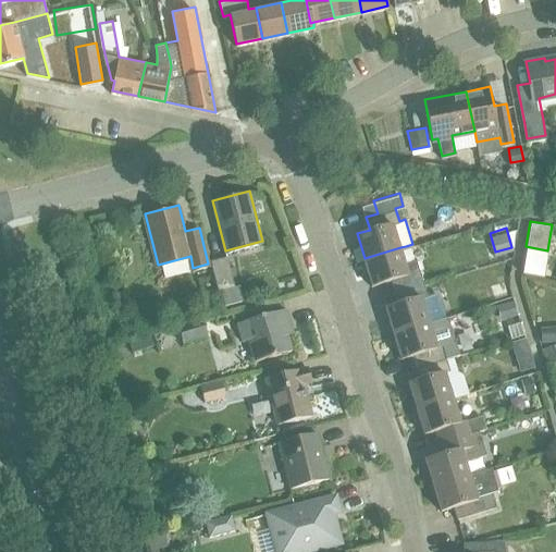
[(405,261),(400,247),(365,258),(372,284),(391,278),(395,291),(423,282),(420,269),(417,258),(405,261)]
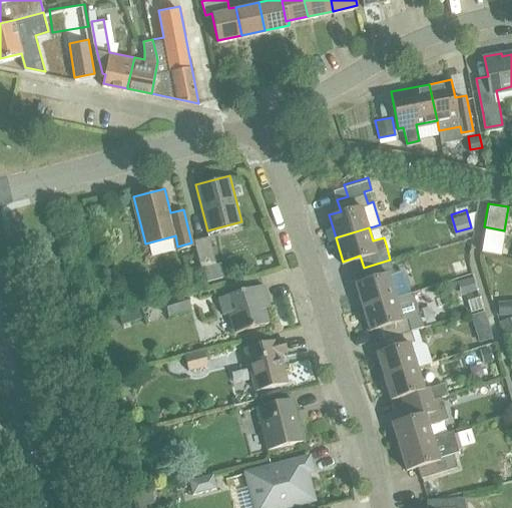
[(208,234),(193,237),(201,266),(202,266),(215,262),(208,234)]
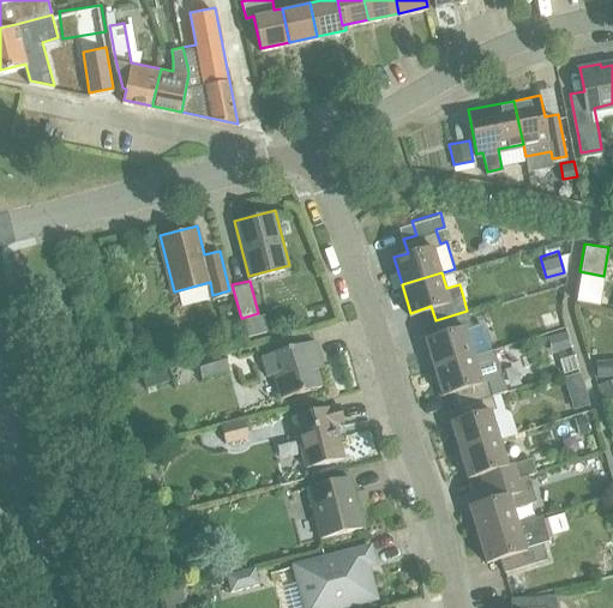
[(467,311),(436,320),(439,333),(426,337),(433,365),(492,347),(485,324),(480,321),(472,324),(467,311)]
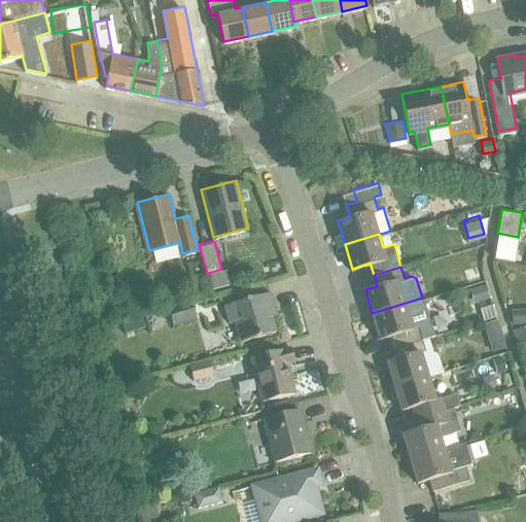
[(221,269),(208,273),(211,287),(230,282),(226,268),(221,269)]
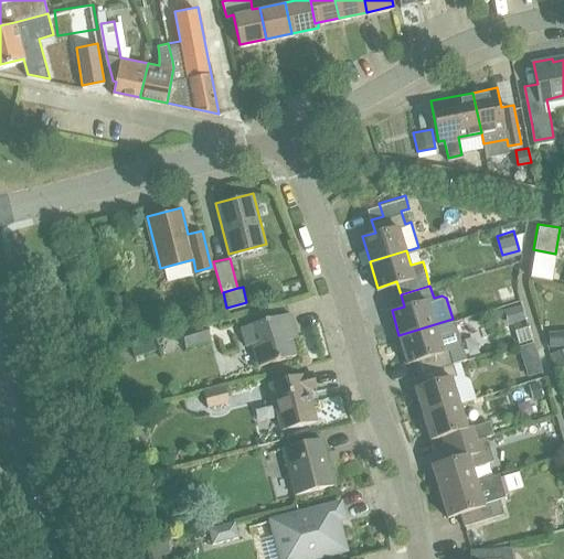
[(522,304),(506,310),(510,324),(527,319),(522,304)]
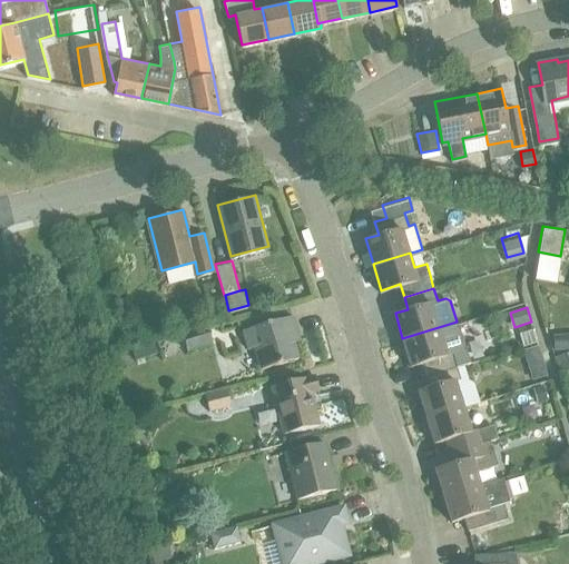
[(293,313),(243,328),(248,346),(255,344),(262,366),(298,356),(292,334),(298,332),(293,313)]
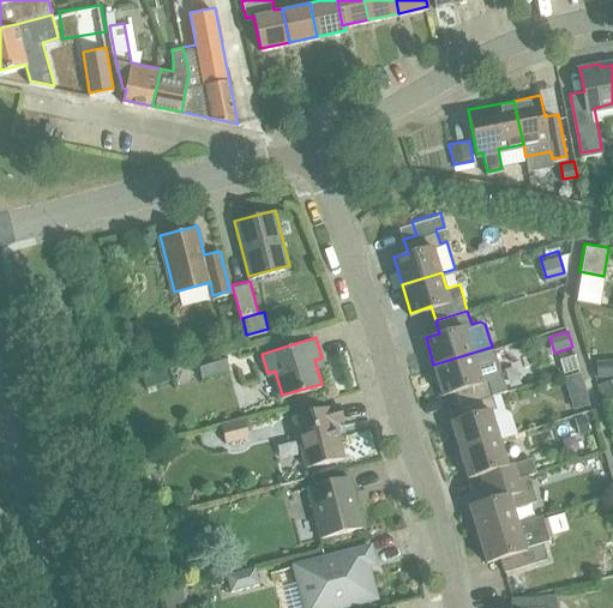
[(492,347),(433,365),(443,393),(456,389),(460,402),(469,399),(492,392),(500,390),(508,387),(494,347),(492,347)]
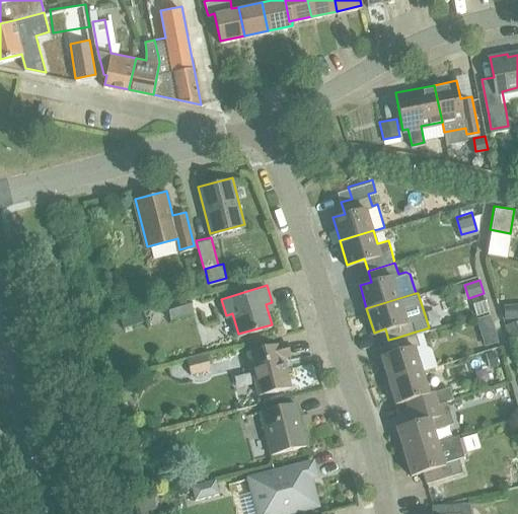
[(166,300),(171,317),(195,310),(190,294),(166,300)]
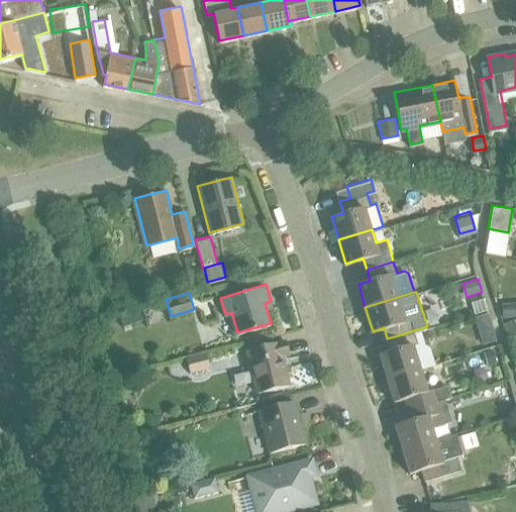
[(515,301),(502,303),(504,317),(515,315),(515,301)]
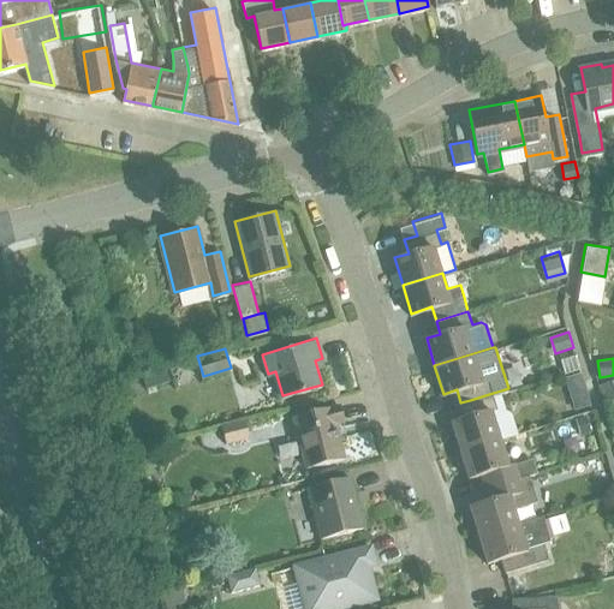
[(580,369),(564,374),(570,390),(585,386),(580,369)]
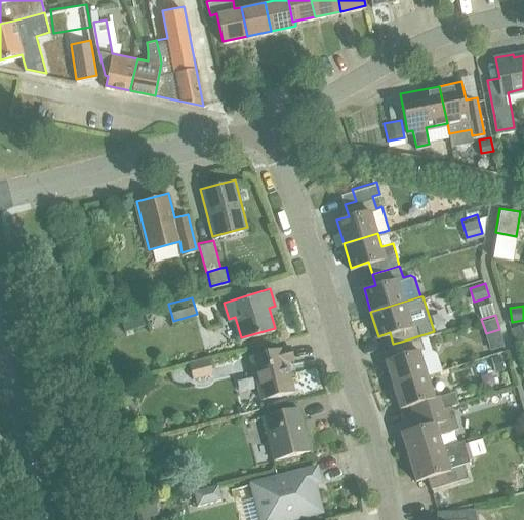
[(523,324),(514,328),(518,343),(523,341),(523,324)]
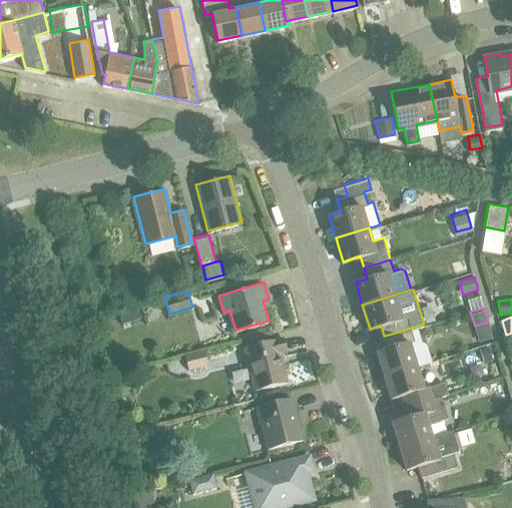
[(388,348),(377,351),(384,375),(417,365),(409,341),(415,339),(411,328),(392,334),(384,336),(388,348)]
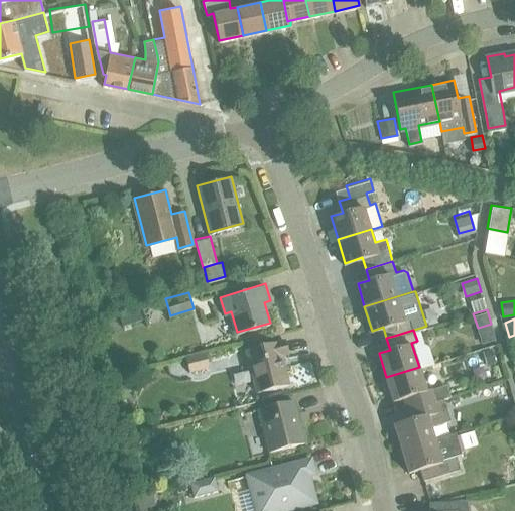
[(257,391),(288,383),(281,354),(288,352),(285,338),(277,340),(246,348),(257,391)]
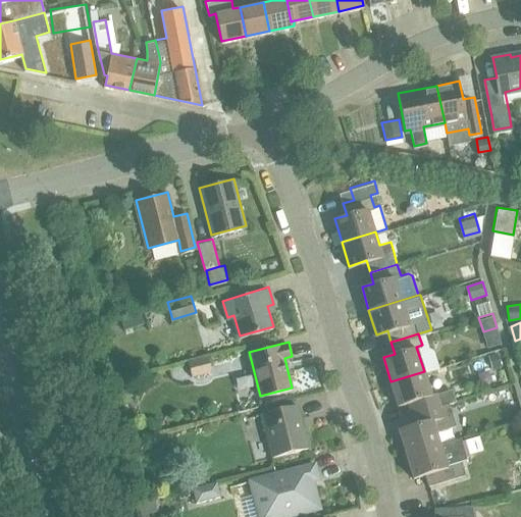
[(497,350),(487,353),(490,365),(501,362),(497,350)]
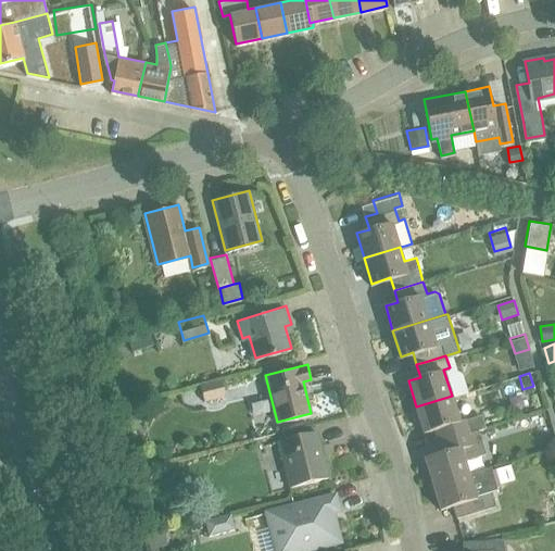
[(222,377),(200,383),(204,399),(226,393),(222,377)]
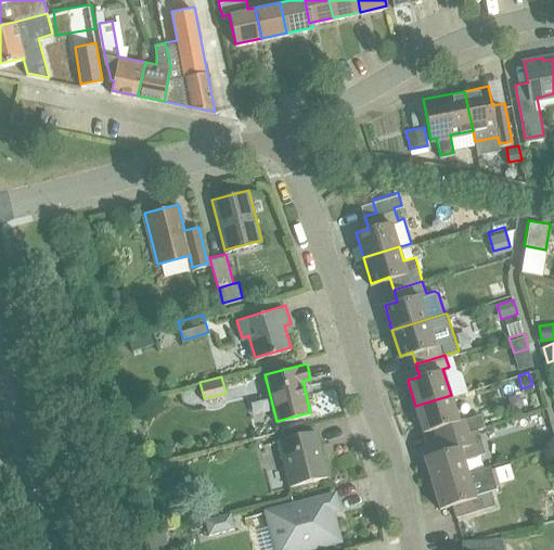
[(458,419),(451,395),(415,406),(423,430),(435,426),(439,438),(476,427),(478,426),(474,414),(464,417),(458,419)]
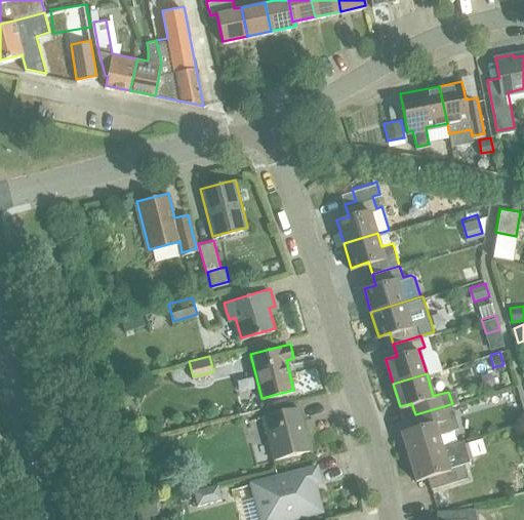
[(450,404),(415,414),(418,426),(401,432),(408,455),(442,445),(438,433),(457,427),(450,404)]
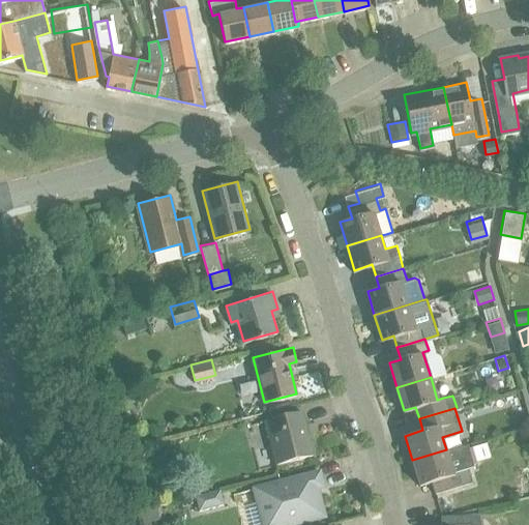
[(301,409),(265,418),(276,462),(313,453),(301,409)]
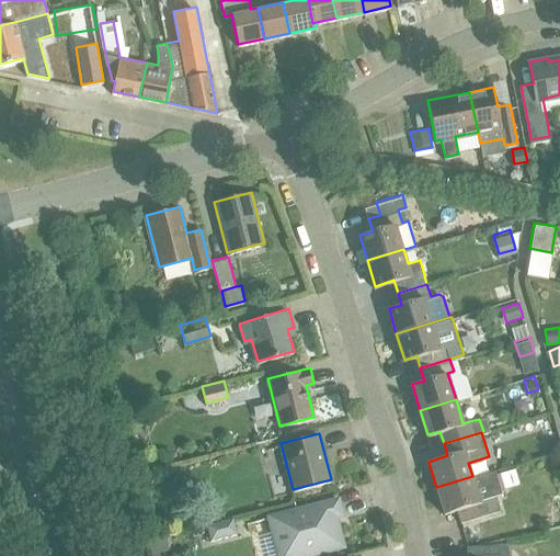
[(494,468),(472,476),(436,487),(444,512),(457,508),(460,521),(500,509),(495,494),(501,491),(494,468)]
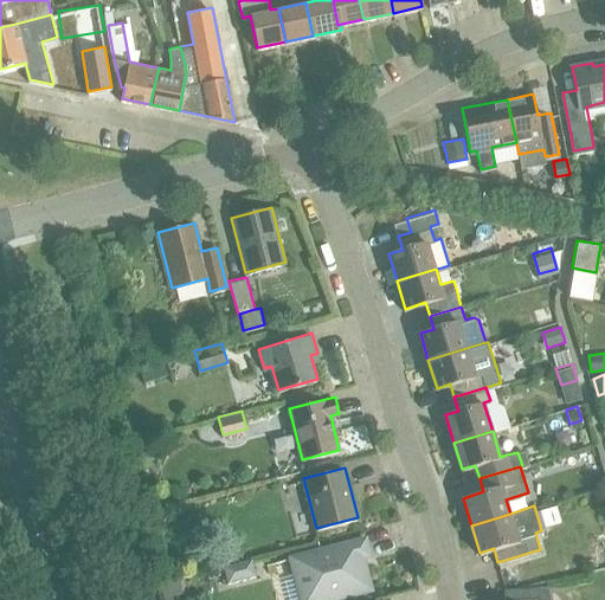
[(322,599),(372,587),(362,555),(369,553),(365,535),(289,555),(301,599),(322,599)]
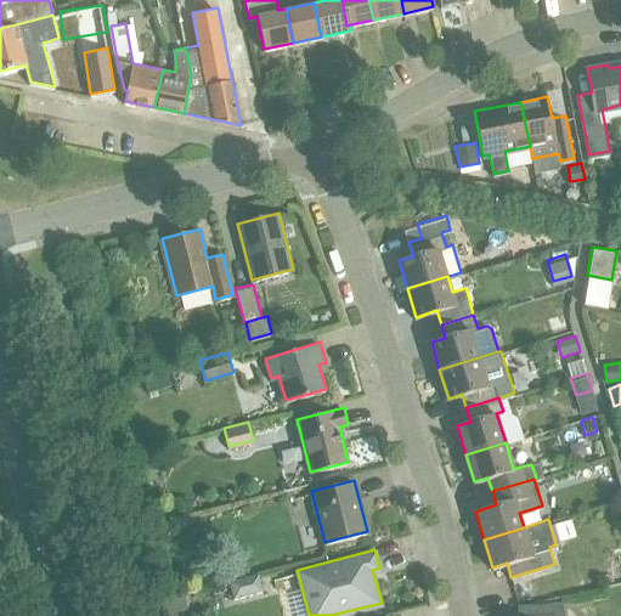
[(261,589),(258,572),(230,580),(233,595),(261,589)]
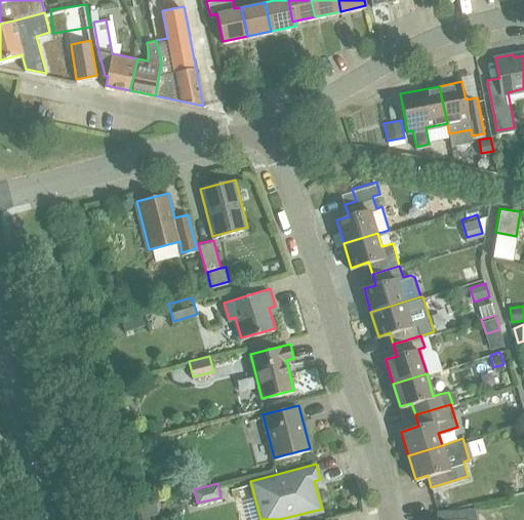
[(155,500),(139,504),(144,519),(153,517),(152,513),(158,511),(155,500)]
